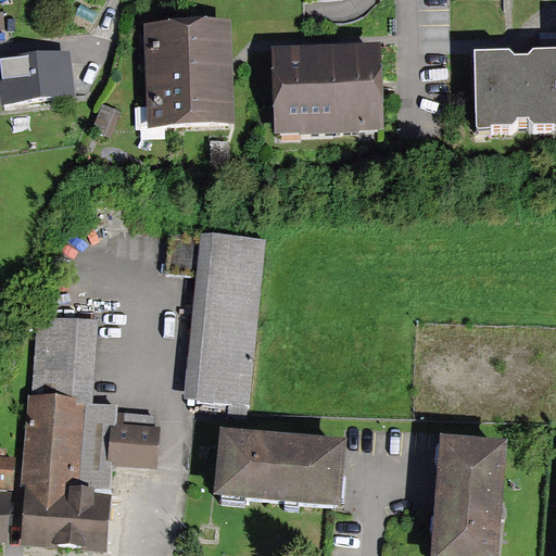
[(220,29),(150,30),(151,108),(140,108),(141,125),(161,125),(161,122),(216,121),(216,116),(225,116),(225,84),(222,84),(220,62),(224,62),(224,43),(220,43),(220,29)]
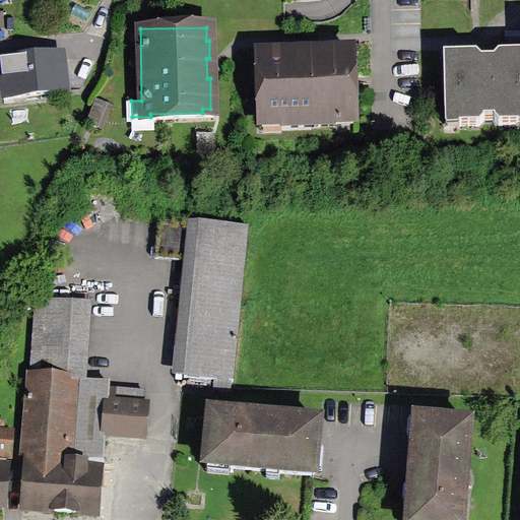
[(359,122),(356,41),(255,45),(258,125),(359,122)]
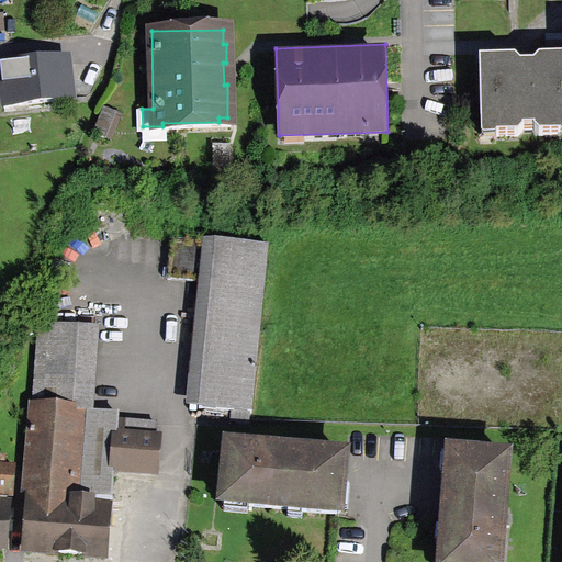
[(70,51),(0,58),(0,98),(1,109),(76,99),(70,51)]
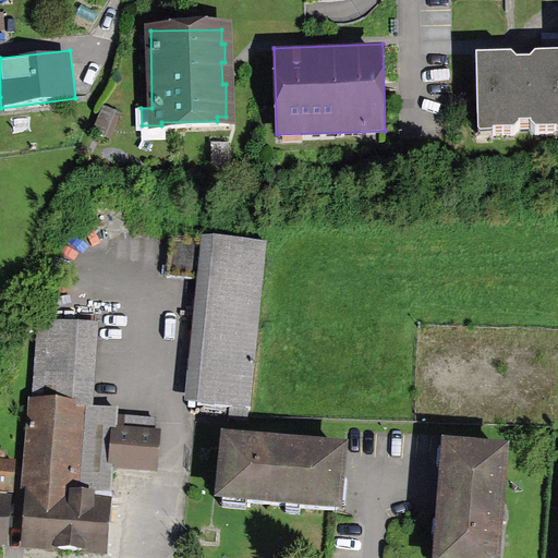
[(488,62),(477,62),(480,136),(486,142),(493,141),(496,137),(516,136),(521,130),(532,130),(537,136),(557,135),(557,137),(557,61),(537,62),(531,68),(517,68),(512,62),(489,63),(488,62)]
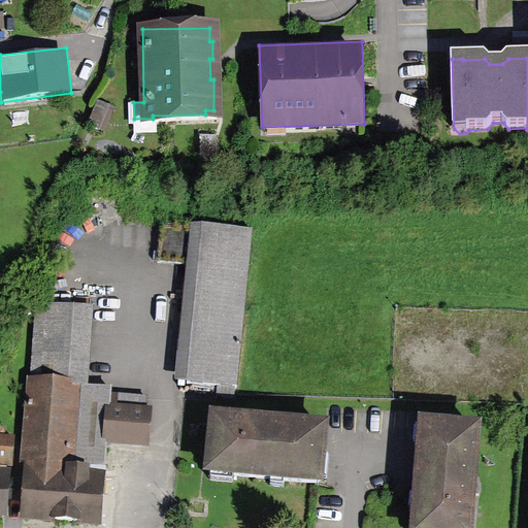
[(188,380),(234,384),(252,227),(161,218),(157,256),(200,261),(188,380)]
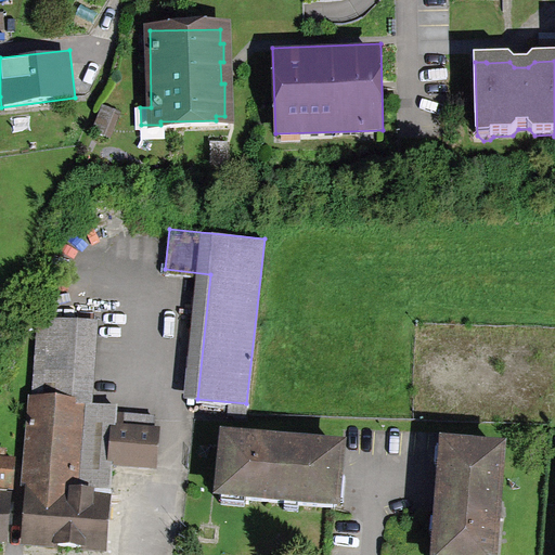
[(93,324),(35,320),(29,392),(24,392),(12,542),(106,550),(111,499),(95,498),(95,488),(110,489),(112,462),(156,465),(159,417),(113,414),(113,409),(87,407),(93,324)]
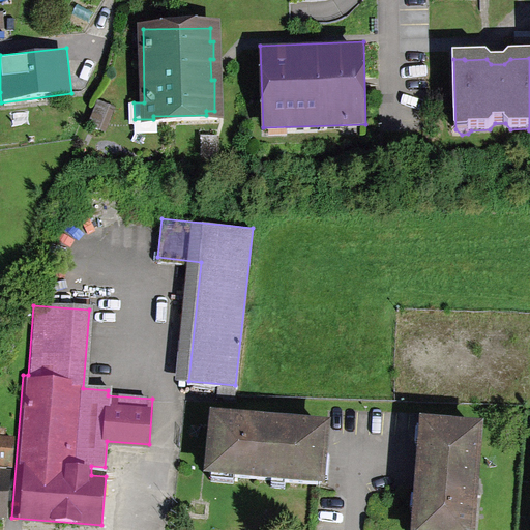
[(208,470),(320,479),(324,428),(213,417),(208,470)]
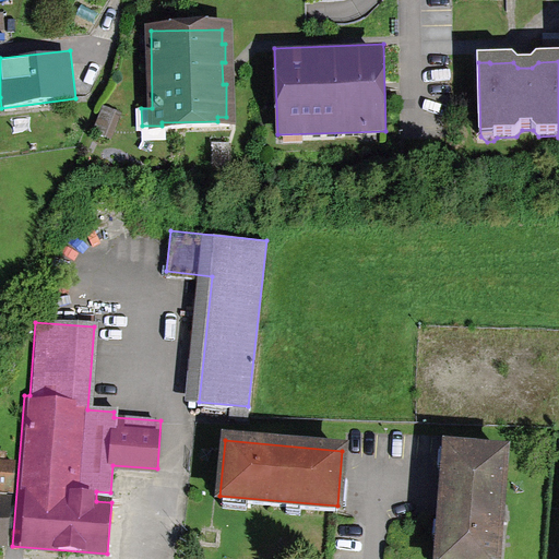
[(436,558),(492,558),(506,456),(450,450),(436,558)]
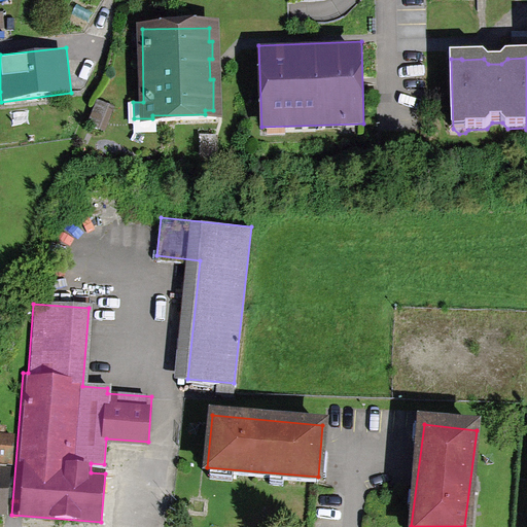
[(0,462),(14,464),(16,433),(0,431),(0,462)]
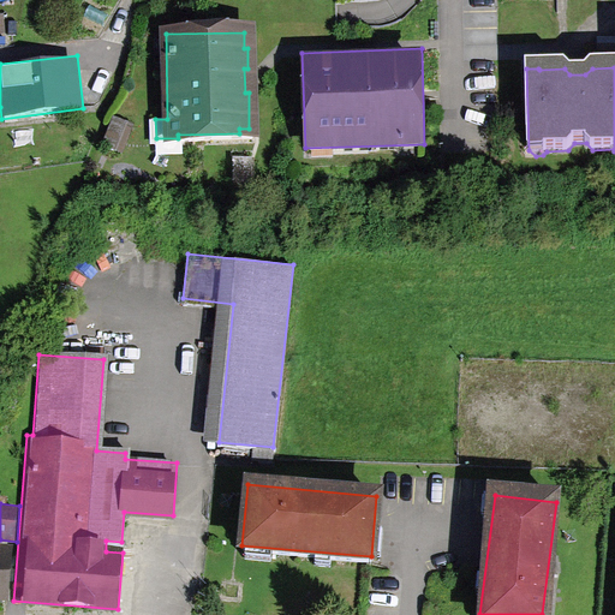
[(0,599),(7,601),(12,547),(0,545),(0,599)]
